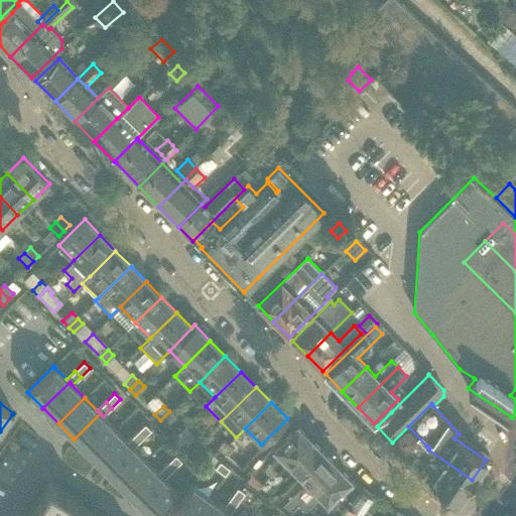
[(169,411),(160,420),(165,425),(174,417),(169,411)]
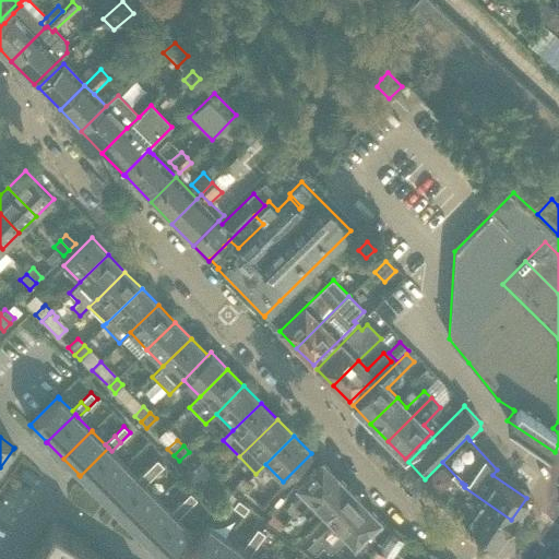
[(108,448),(80,476),(81,476),(96,492),(125,464),(111,451),(108,448)]
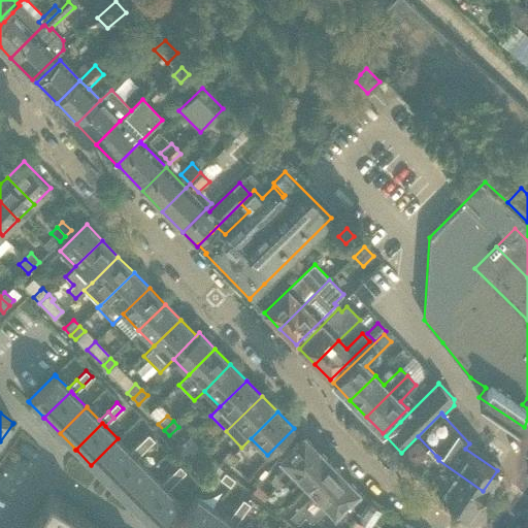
[(147,434),(139,442),(145,449),(154,440),(147,434)]
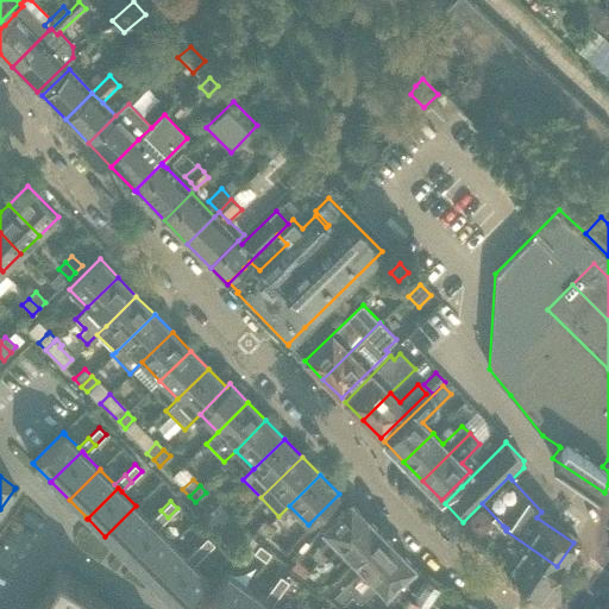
[(330,535),(311,554),(319,563),(364,516),(350,502),(333,519),(322,529),(330,535)]
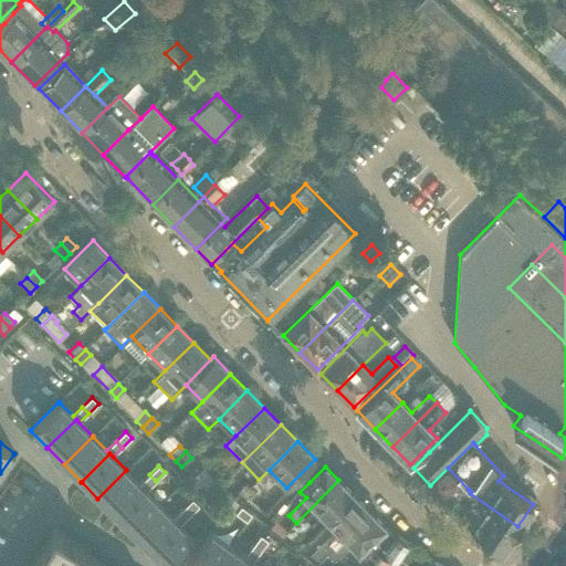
[(448,468),(430,485),(467,522),(480,536),(501,551),(517,526),(470,493),(471,491),(468,489),(448,468)]
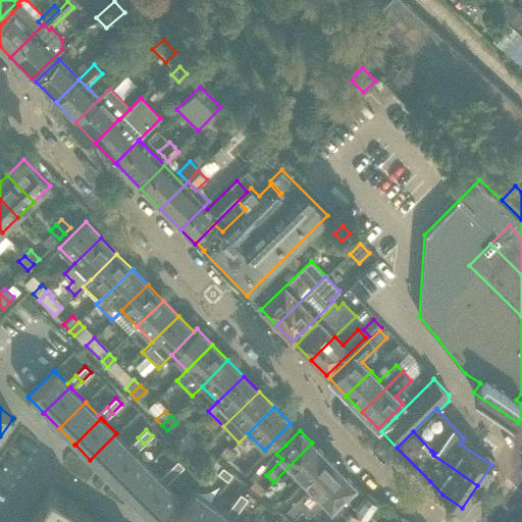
[(116,433),(90,460),(105,475),(105,476),(132,450),(128,447),(116,434),(117,434),(116,433)]
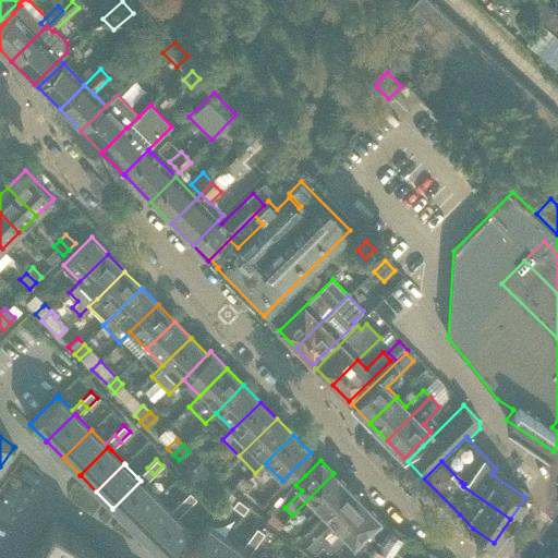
[(147,468),(137,477),(141,481),(144,484),(154,474),(147,468)]
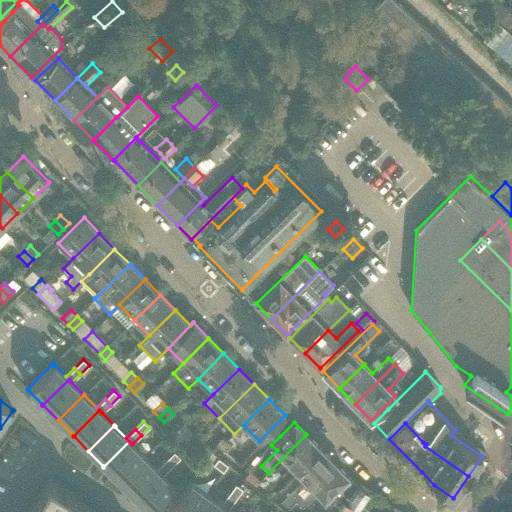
[(184,442),(189,448),(198,439),(192,434),(184,442)]
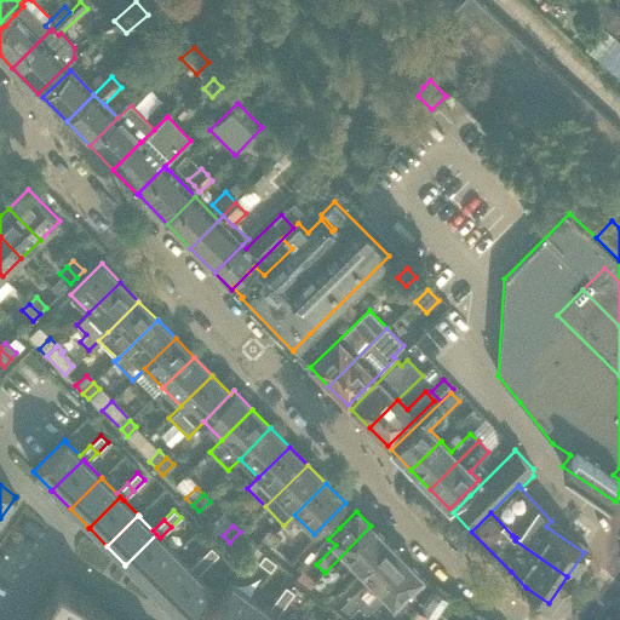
[(351,562),(359,569),(386,541),(371,526),(325,573),(315,581),(311,585),(321,592),(332,580),(351,562)]
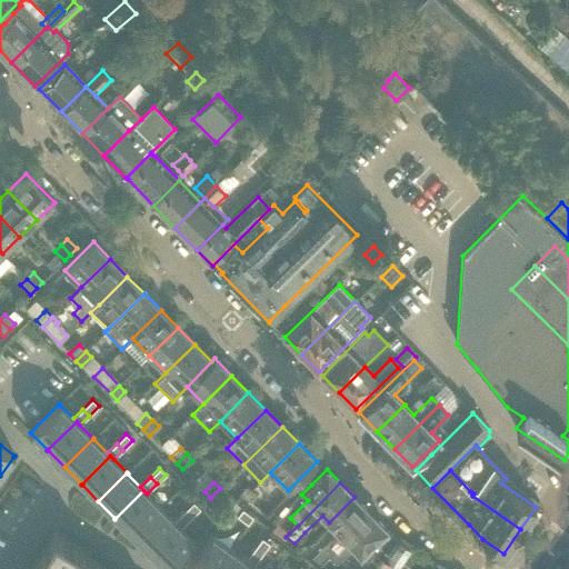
[(220,488),(210,498),(217,503),(226,493),(220,488)]
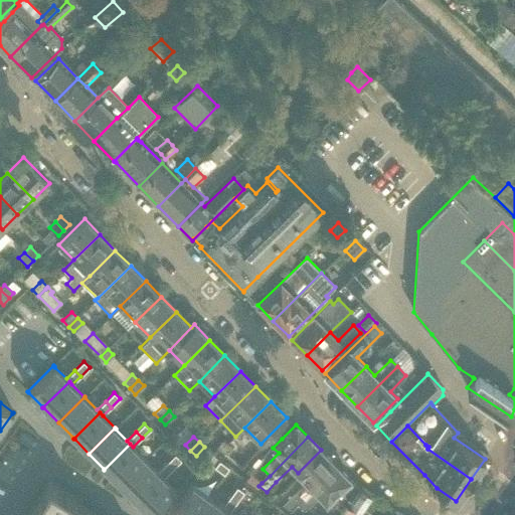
[(222,442),(217,448),(227,455),(232,449),(222,442)]
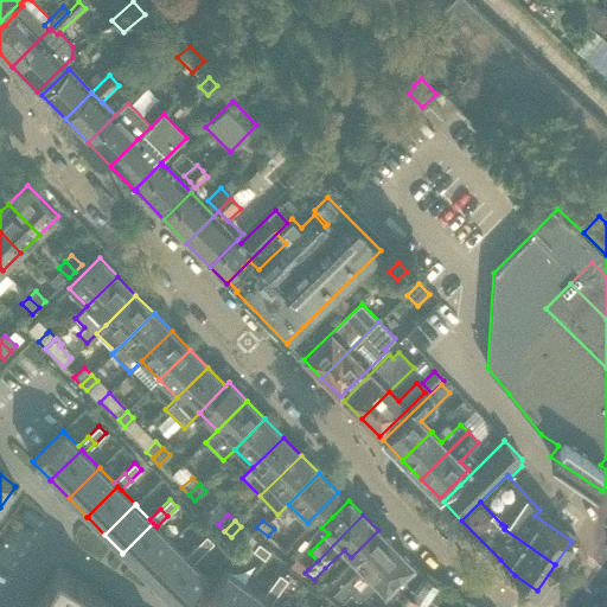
[(153,523),(122,554),(123,554),(140,572),(172,541),(171,540),(171,541),(157,526),(153,523)]
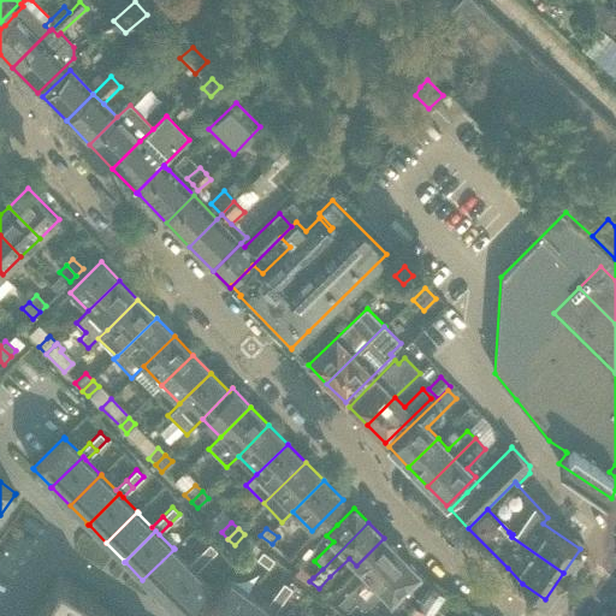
[(348,596),(356,604),(403,557),(384,538),(356,566),(367,576),(348,596)]
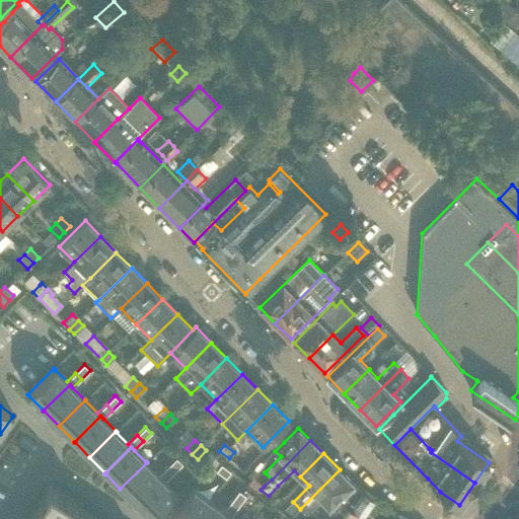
[(176,458),(167,466),(173,472),(182,464),(176,458)]
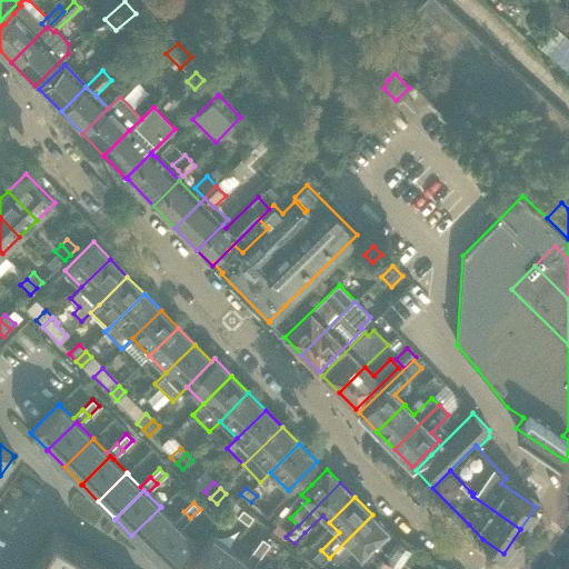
[(161,507),(131,536),(148,552),(149,552),(178,525),(175,520),(161,508),(161,507)]
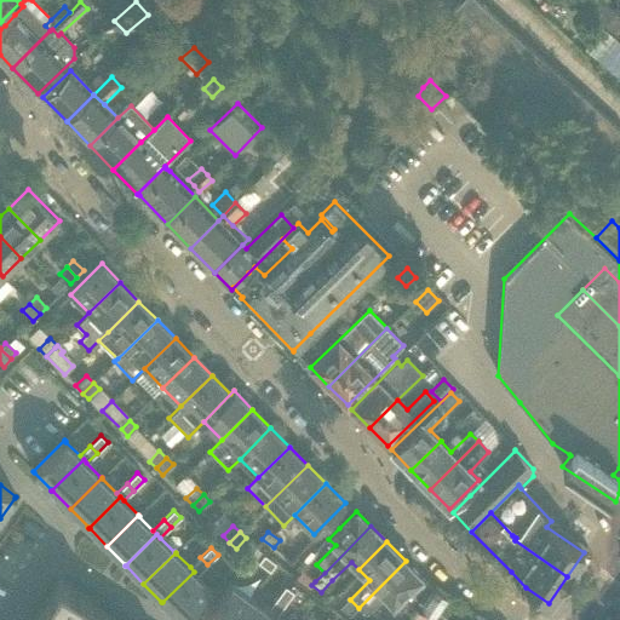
[(276,563),(264,555),(262,557),(258,562),(270,572),(276,563)]
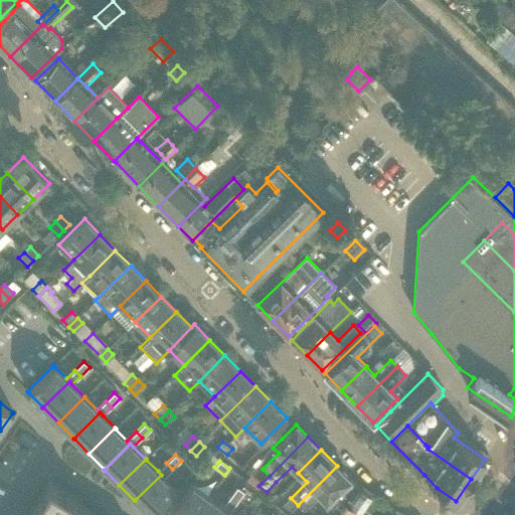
[(166,463),(158,471),(161,475),(163,477),(172,469),(166,463)]
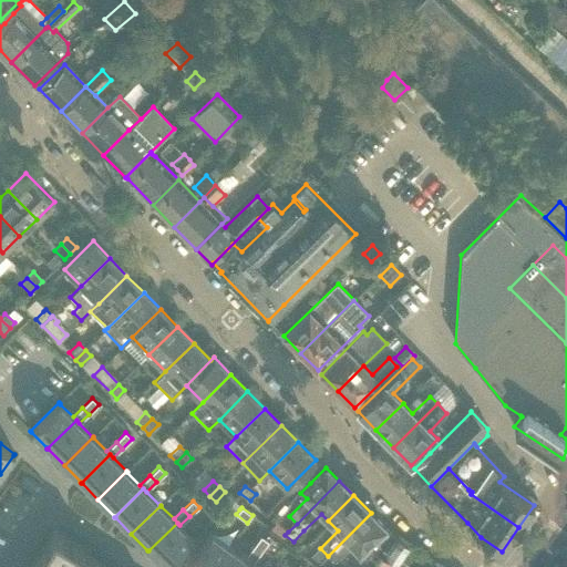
[(371,513),(328,556),(334,563),(352,545),(360,552),(384,527),(371,513)]
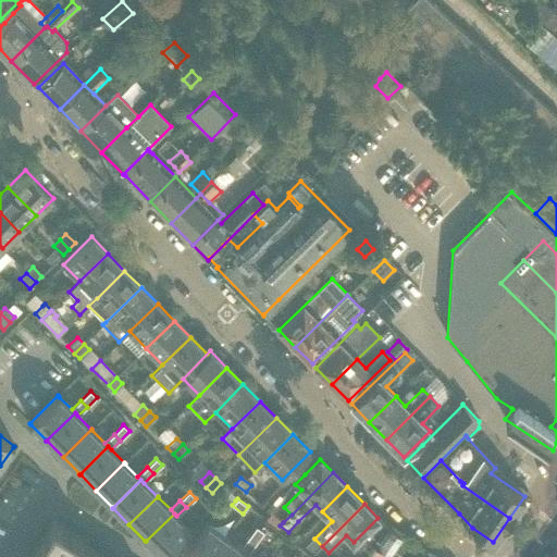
[(268,516),(264,520),(277,529),(280,525),(283,522),(276,517),(271,512),(268,516)]
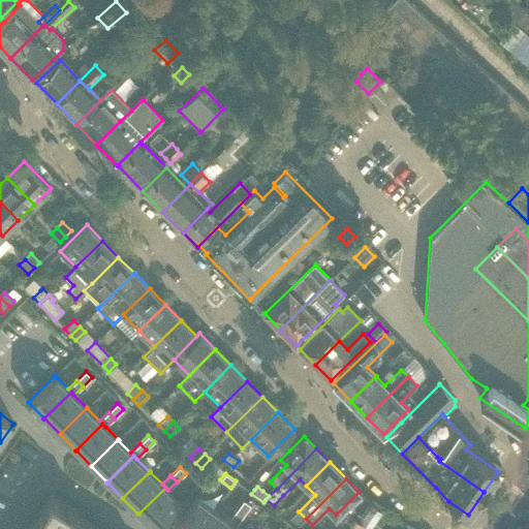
[(165,488),(138,514),(138,515),(153,528),(156,528),(182,504),(180,502),(180,503),(167,490),(165,488)]
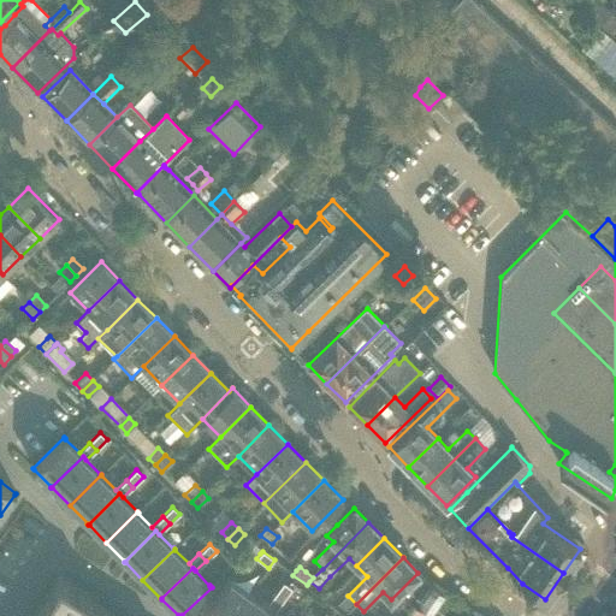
[(118,615),(59,578),(34,615),(118,615)]
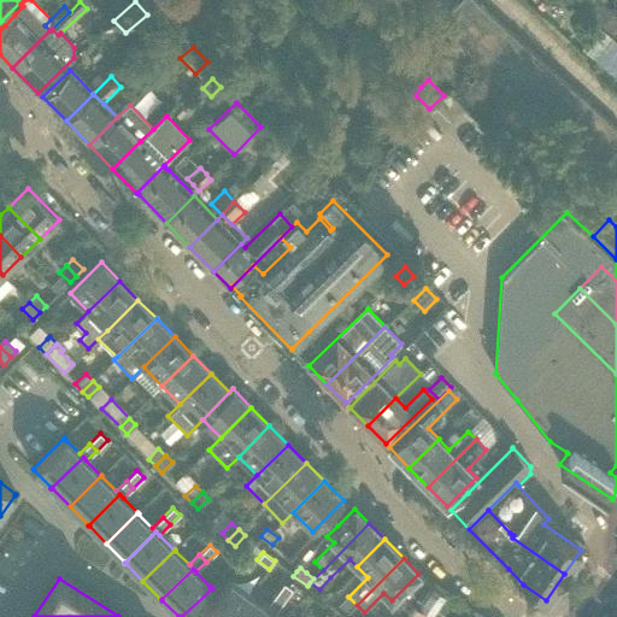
[(228,579),(201,615),(204,616),(205,616),(233,616),(250,594),(248,594),(229,581),(229,580),(228,579)]
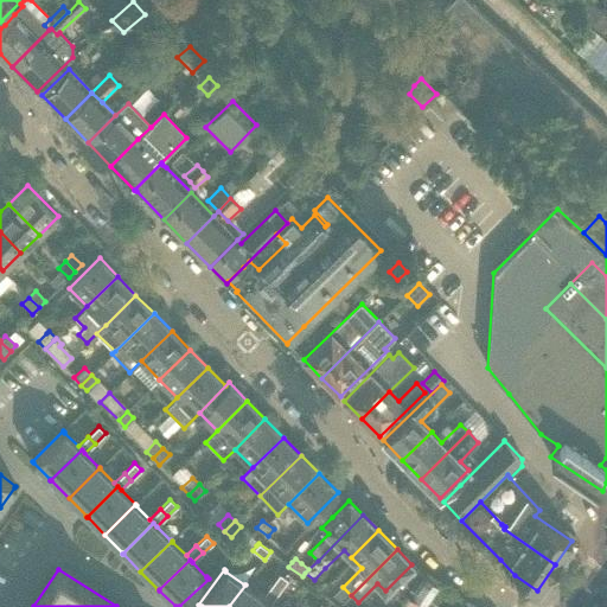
[(279,574),(270,586),(279,592),(287,580),(279,574)]
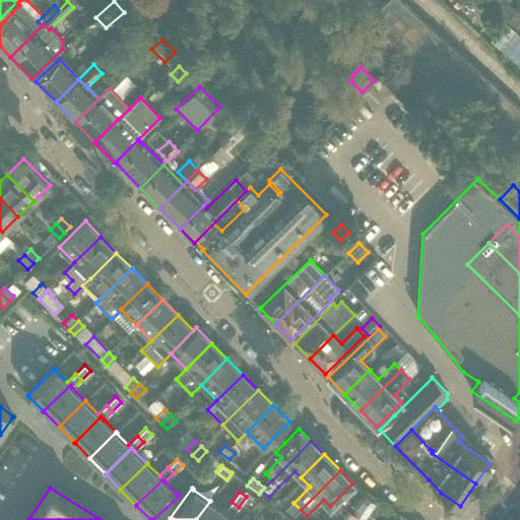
[(379,502),(365,493),(353,509),(367,519),(379,502)]
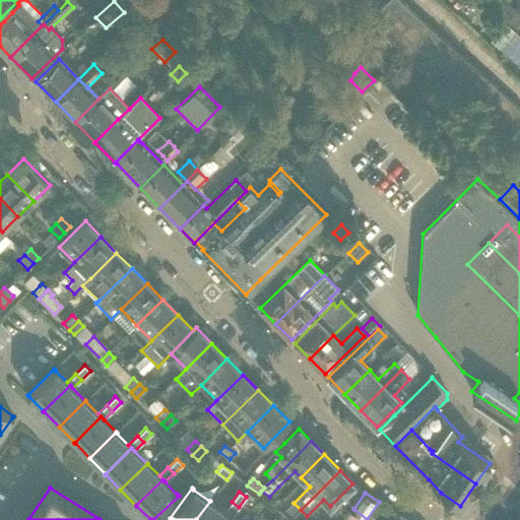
[(210,501),(196,519),(223,519),(229,514),(224,512),(211,502),(210,501)]
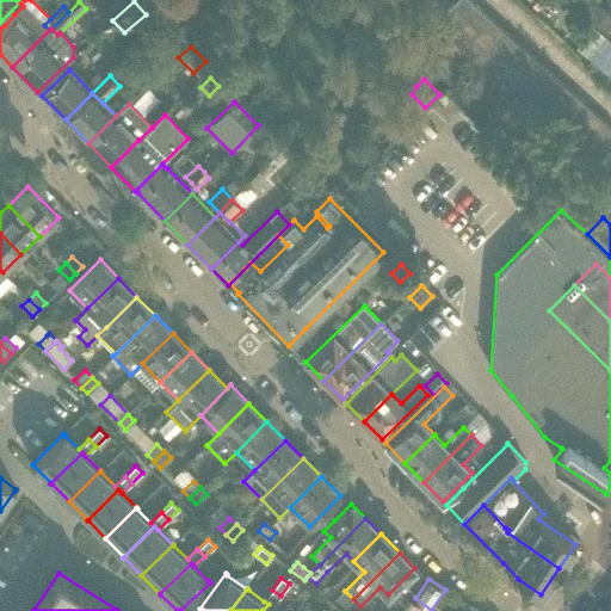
[(272,590),(264,602),(269,604),(272,608),(281,596),(272,590)]
